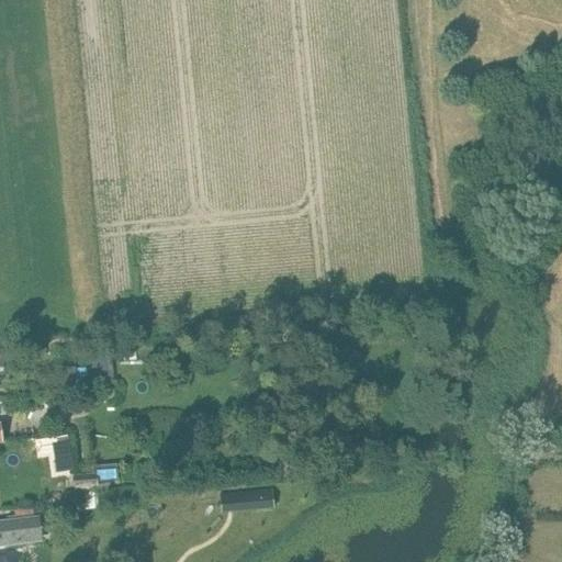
[(108,355),(86,357),(89,383),(111,381),(108,355)]
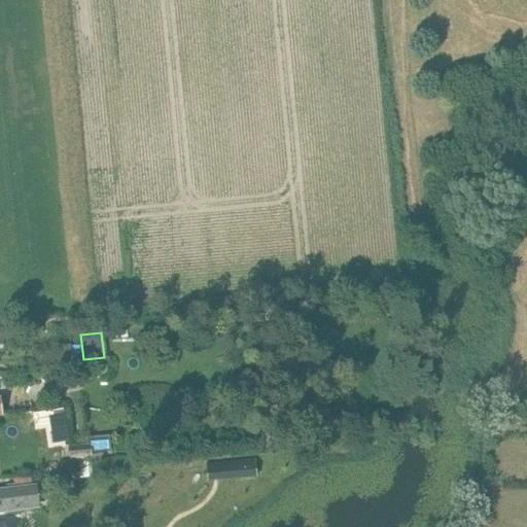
[(65,440),(46,455),(57,459),(66,457),(65,440)]
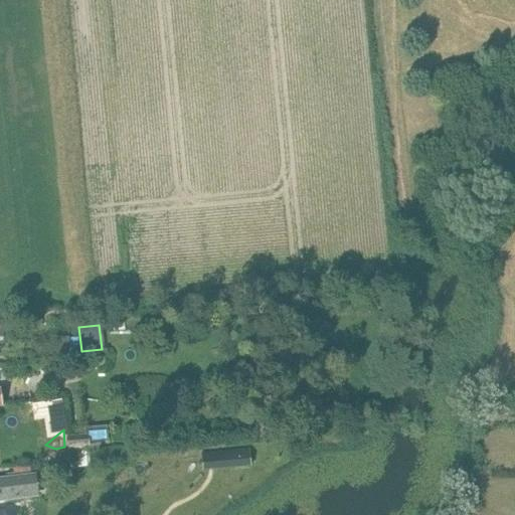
[(91,448),(90,436),(67,437),(68,449),(91,448)]
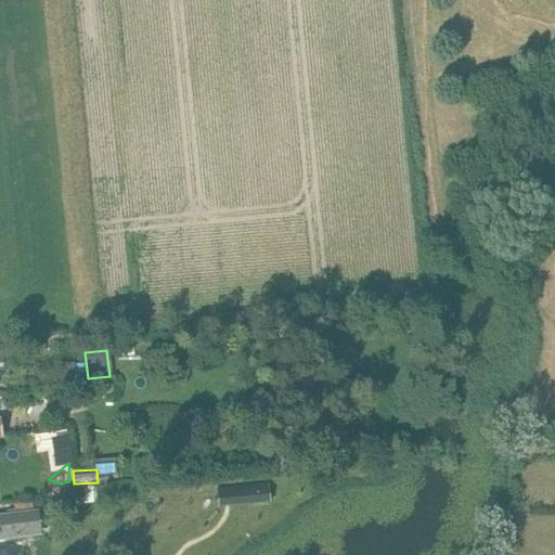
[(267,485),(242,487),(244,504),(269,502),(267,485)]
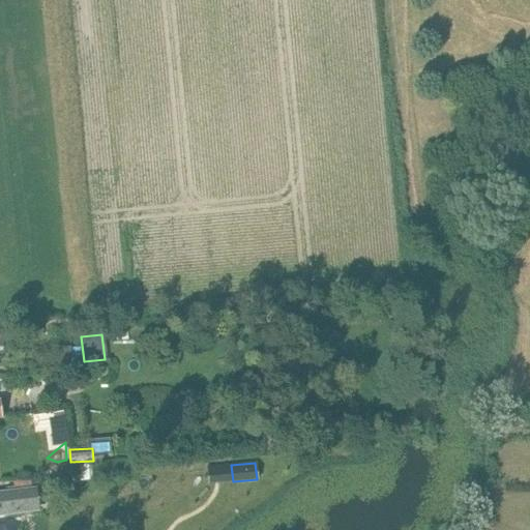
[(91,465),(70,466),(71,482),(92,481),(91,465)]
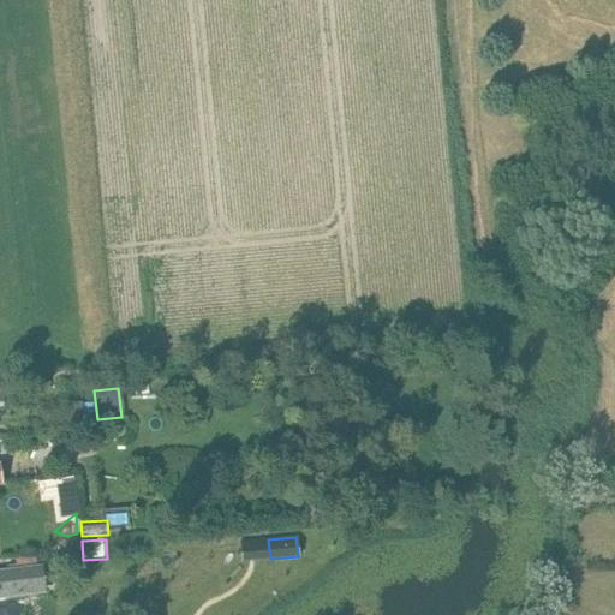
[(40,568),(0,572),(0,597),(42,592),(40,568)]
